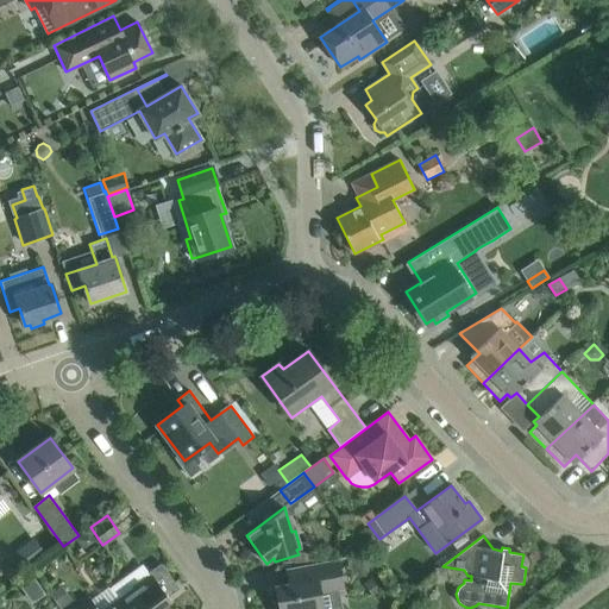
[(288,584),(274,586),(277,608),(322,608),(321,595),(344,590),(339,559),(306,565),(286,569),(288,584)]
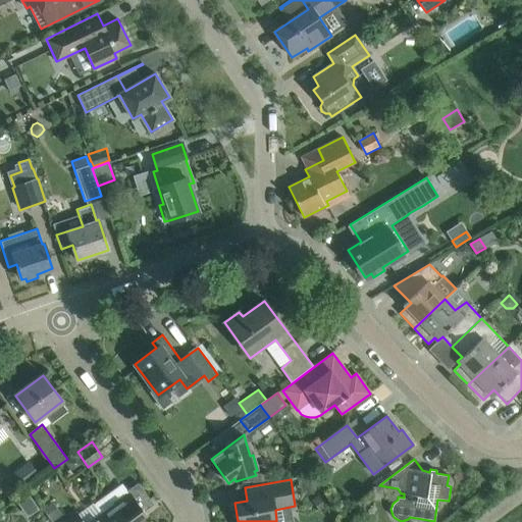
[(101,515),(106,521),(139,521),(138,520),(146,515),(144,512),(154,505),(138,483),(127,490),(128,492),(113,504),(114,505),(101,515)]
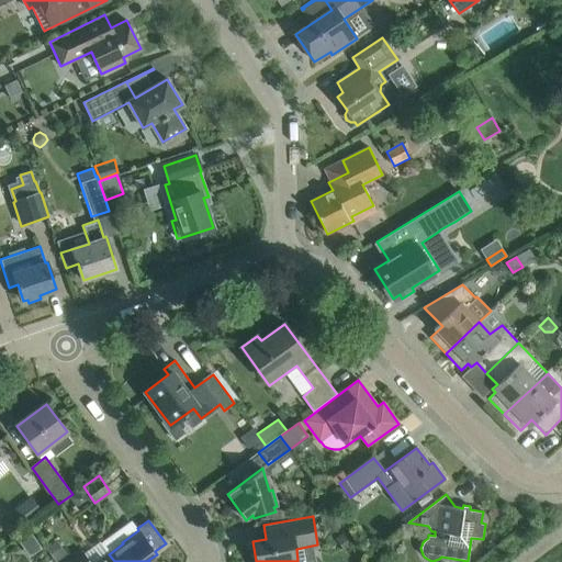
[(348,528),(336,539),(346,551),(359,541),(348,528)]
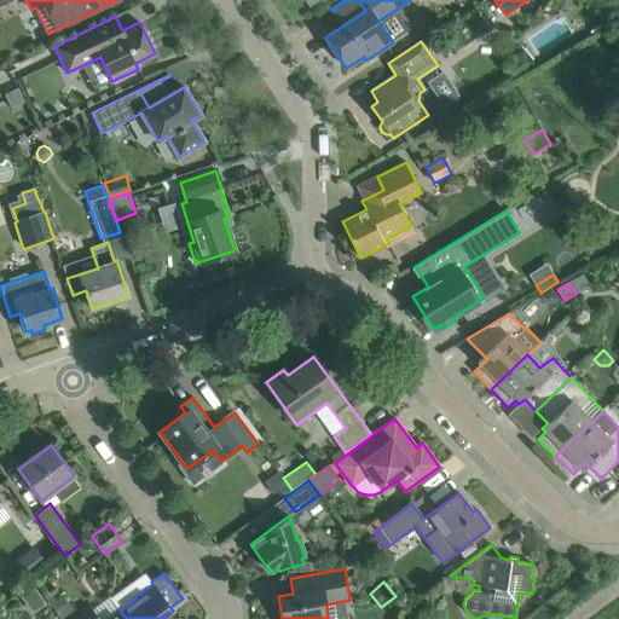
[(63,595),(51,603),(62,618),(74,611),(63,595)]
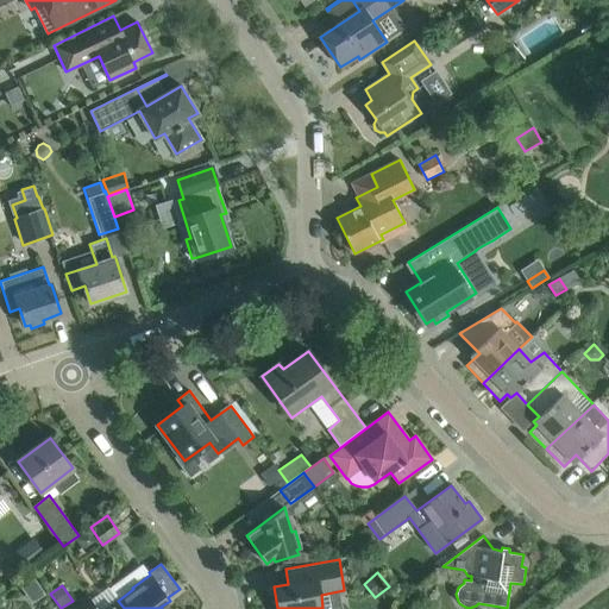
[(124,608),(118,601),(105,608),(98,608),(90,597),(74,608),(124,608)]
